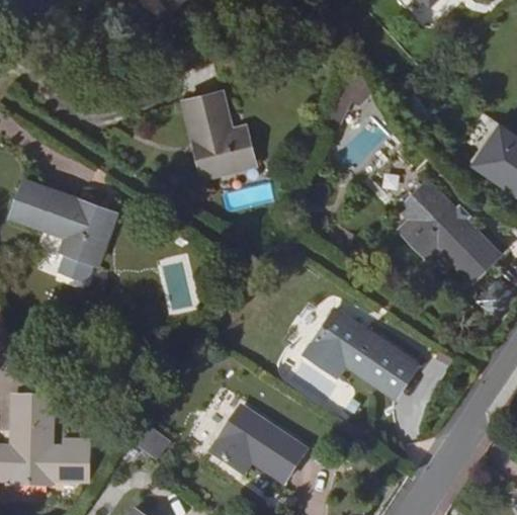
[(425,0),(435,9),(443,0),(445,0),(452,7),(459,0),(425,0)]
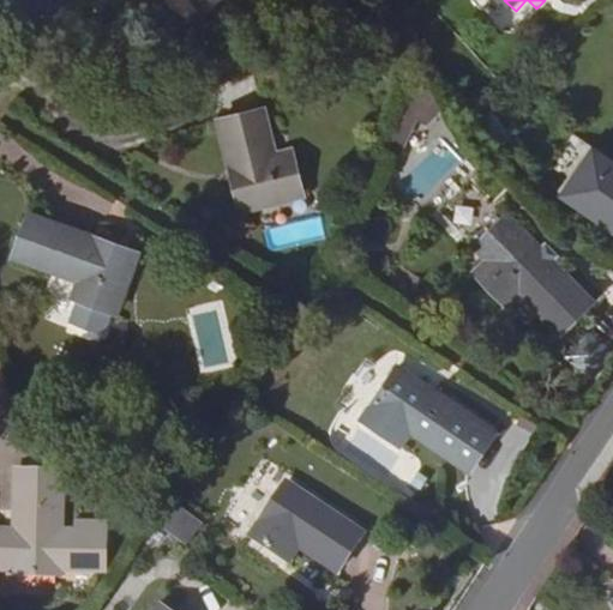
[(263,106),(218,118),(242,207),(304,192),(293,148),(275,152),(263,106)]
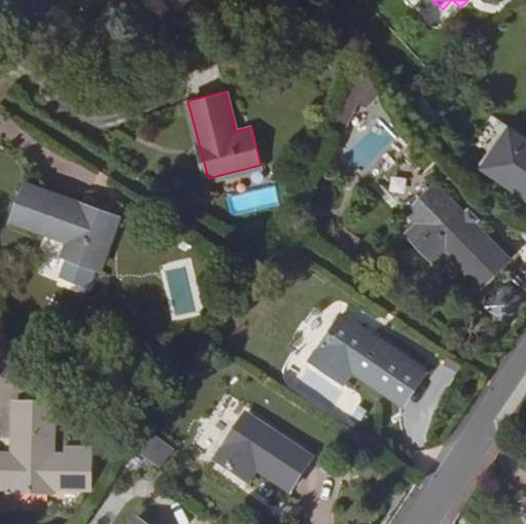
[(344,94),(329,126),(343,132),(357,100),(344,94)]
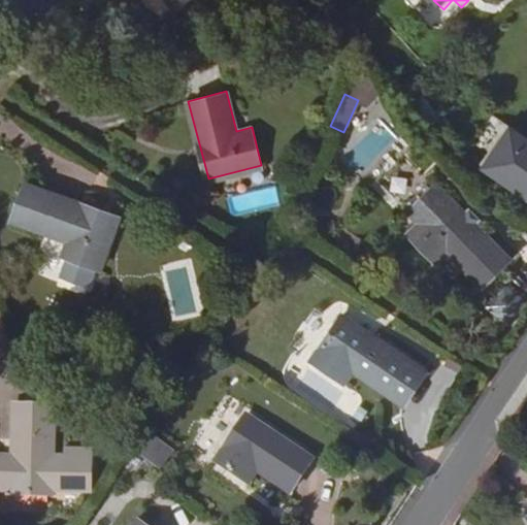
[(526,135),(504,122),(478,164),(526,195),(526,135)]
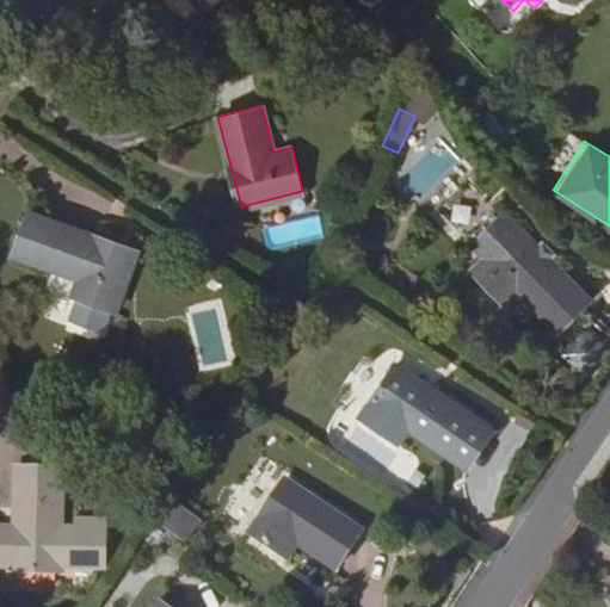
[(78,295),(112,307),(117,309),(139,249),(109,239),(106,243),(97,240),(99,235),(30,211),(14,254),(80,277),(74,292),(78,295)]
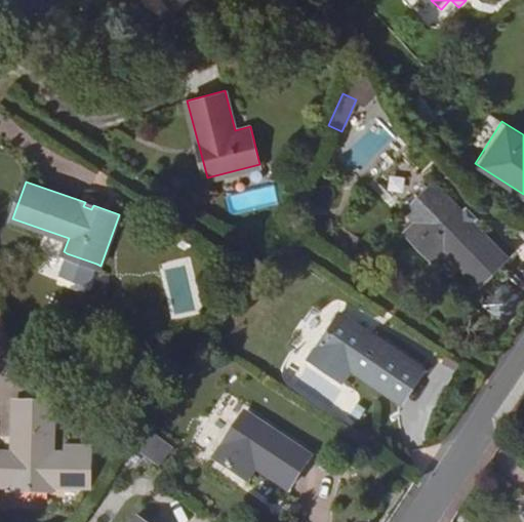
[(406,210),(416,221),(444,191),(434,182),(406,210)]
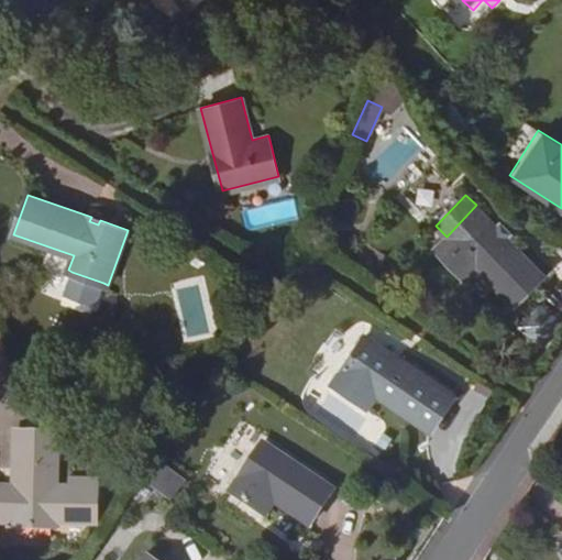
[(476,205),(447,237),(436,248),(466,278),(476,267),(514,305),(544,274),(476,205)]
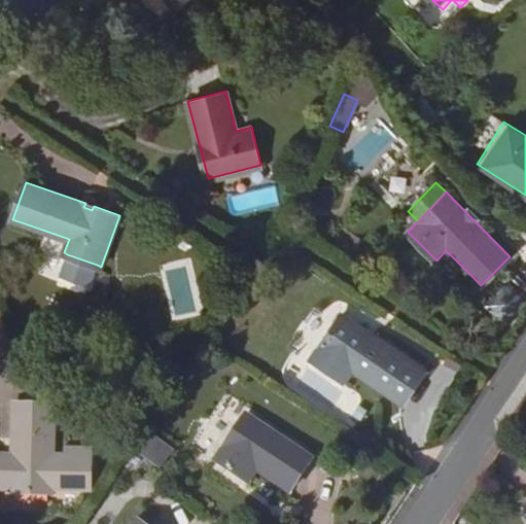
[(90,284),(97,265),(67,254),(61,274),(90,284)]
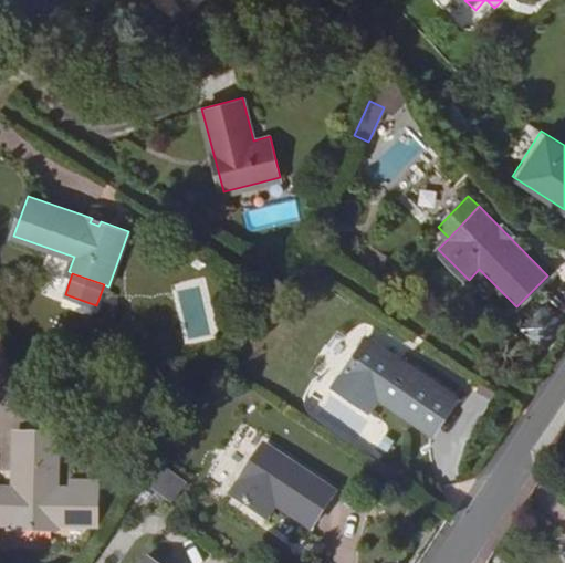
[(543,306),(530,340),(551,348),(564,315),(543,306)]
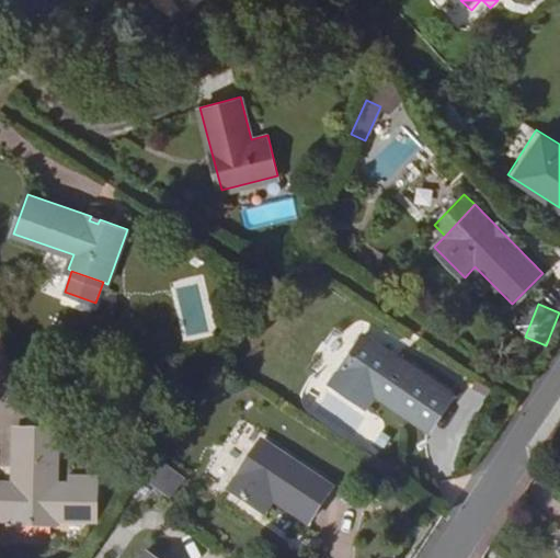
[(363,332),(331,380),(368,406),(377,393),(430,429),(453,394),(363,332)]
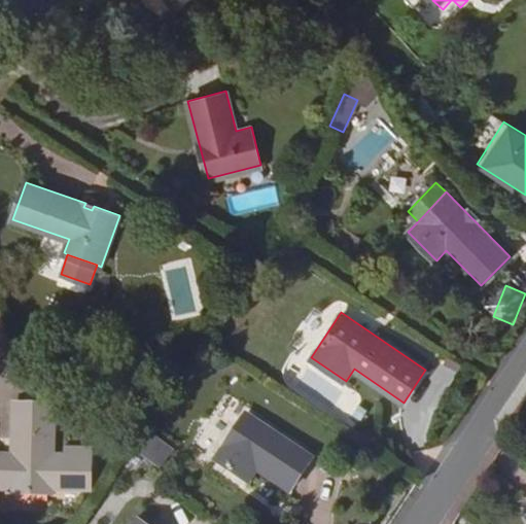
[(448,356),(445,361),(458,368),(461,362),(448,356)]
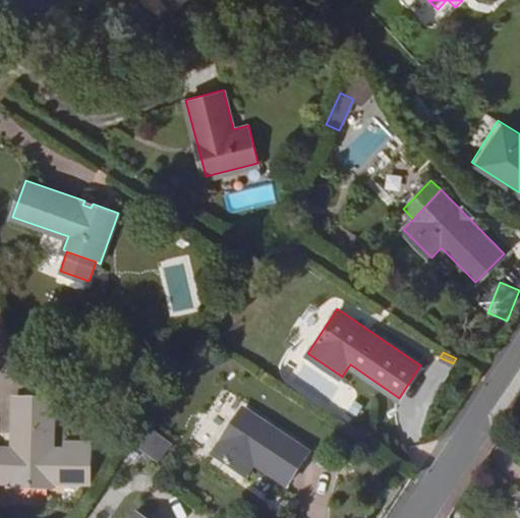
[(12,449),(0,448),(0,480),(11,481),(11,485),(51,486),(51,482),(90,483),(90,443),(65,442),(65,451),(52,450),(54,398),(14,397),(12,449)]
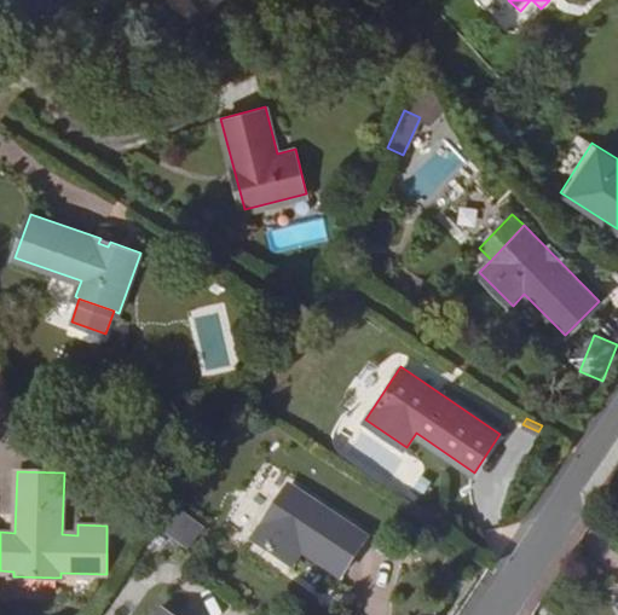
[(421,475),(415,485),(423,491),(431,482),(421,475)]
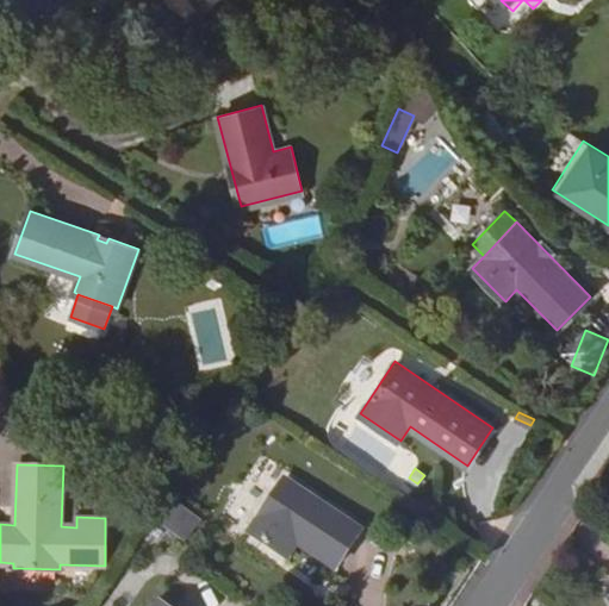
[(290,535),(297,539),(336,566),(361,528),(285,478),(248,530),(278,550),(290,535)]
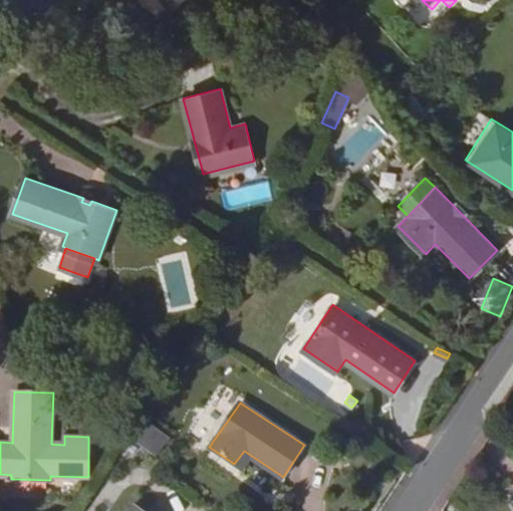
[(136,425),(131,432),(157,452),(163,445),(136,425)]
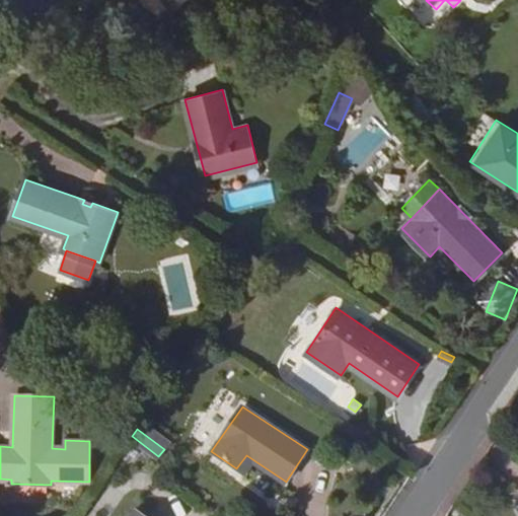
[(243,472),(252,459),(246,455),(236,468),(243,472)]
